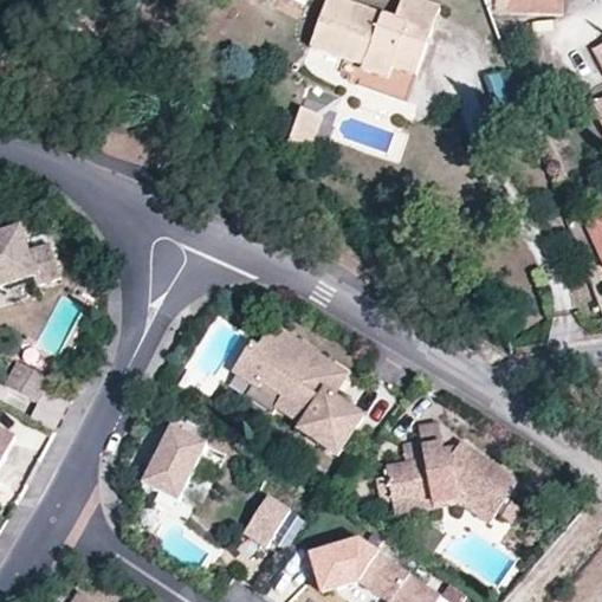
[(325,0),(311,41),(364,60),(362,66),(389,77),(394,64),(416,72),(440,6),(422,0),(397,0),(393,14),(353,0),(325,0)]
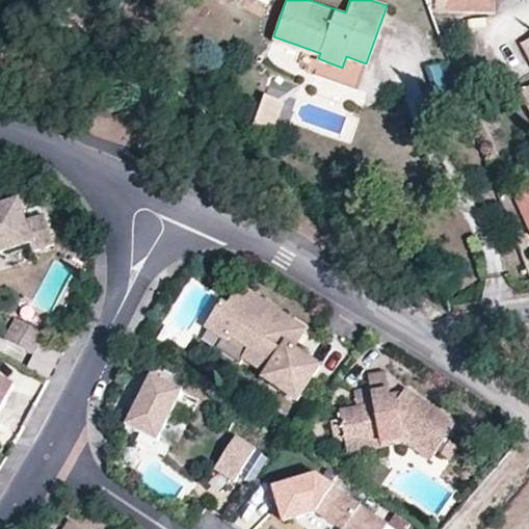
[(528,34),(517,42),(528,68),(528,84),(519,89),(528,108),(528,34)]
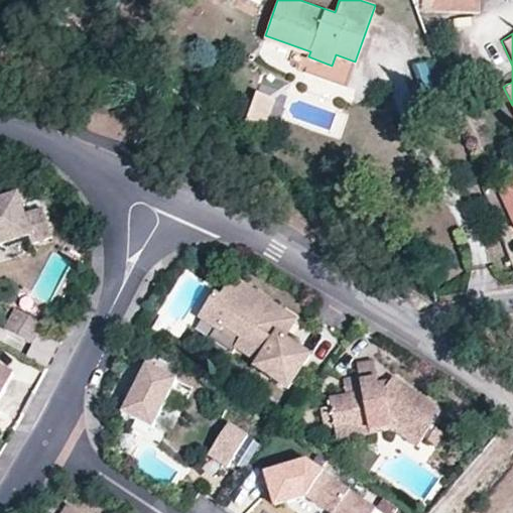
[(203,41),(185,50),(194,67),(211,58),(203,41)]
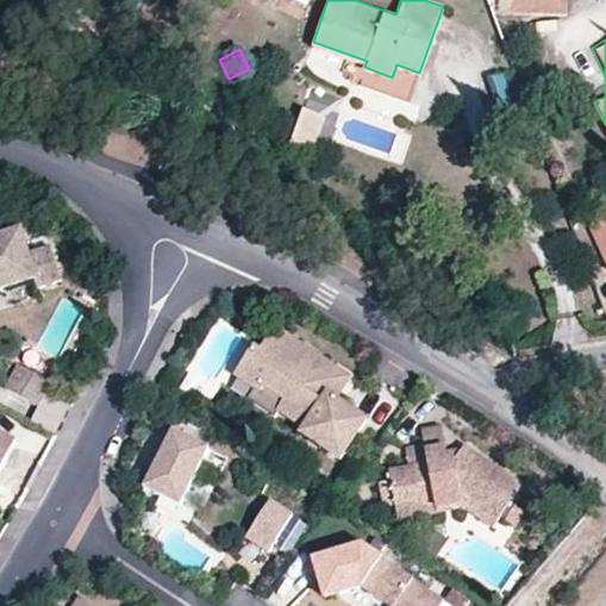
[(301,106),(288,141),(310,149),(323,113),(301,106)]
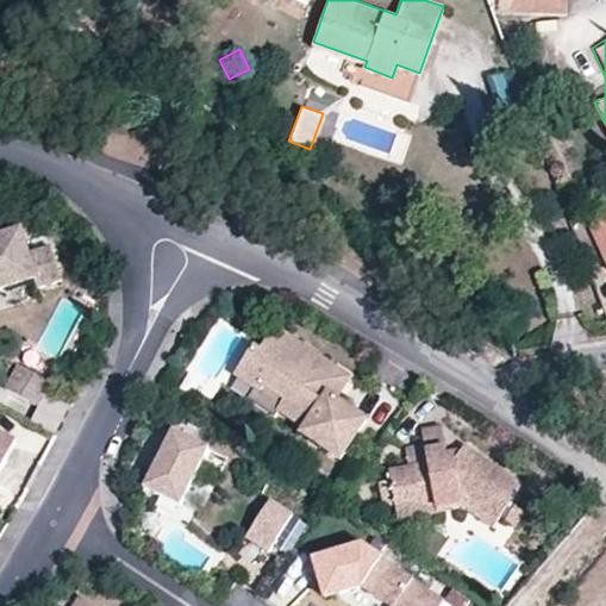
[(605,244),(605,207),(585,218),(599,248),(605,244)]
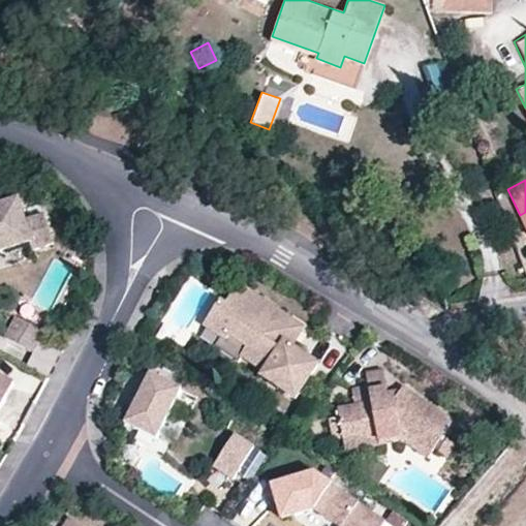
[(0,247),(28,239),(31,247),(52,240),(42,212),(23,218),(17,197),(0,202),(0,247)]
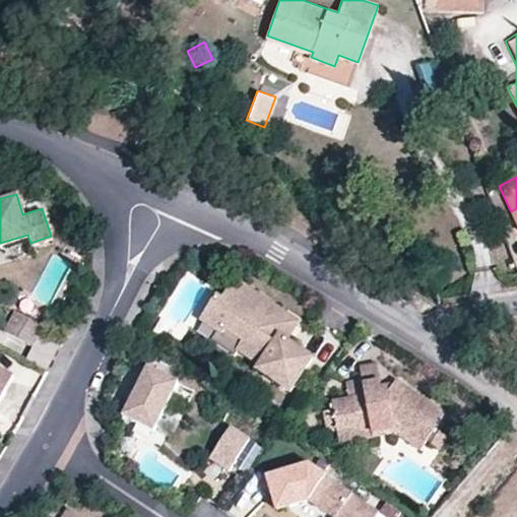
[(236,352),(238,353),(260,367),(257,371),(292,392),(312,359),(284,342),(287,336),(281,332),(278,320),(282,315),(230,282),(217,304),(212,300),(198,323),(215,334),(219,336),(222,331),(241,342),(236,352)]
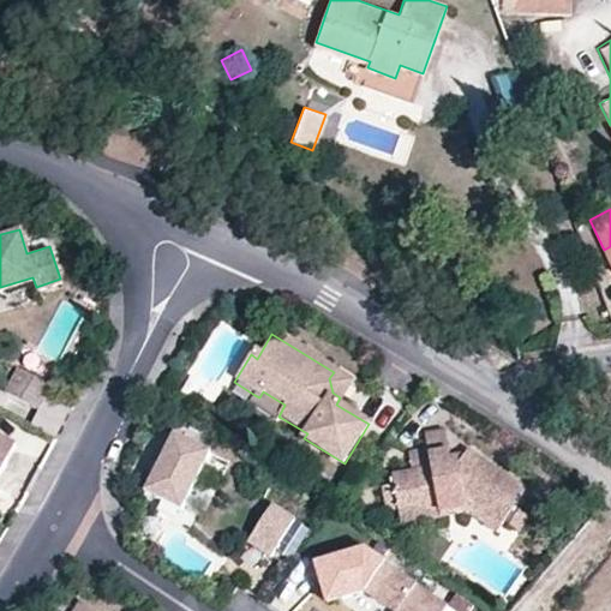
[(15,364),(1,388),(33,403),(46,381),(15,364)]
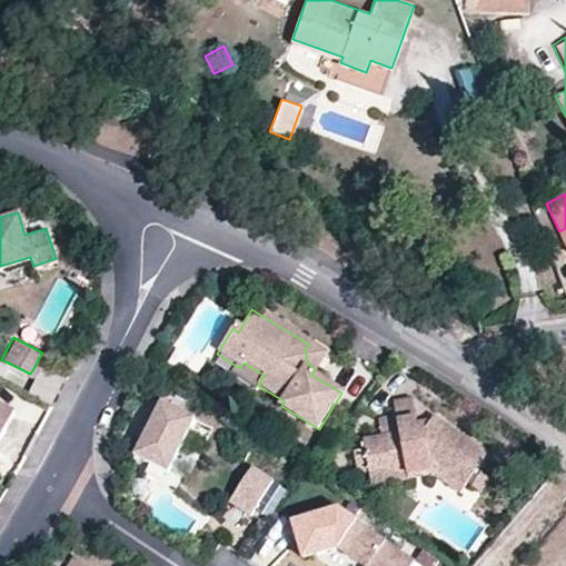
[(327,348),(309,345),(305,350),(308,364),(315,368),(327,348)]
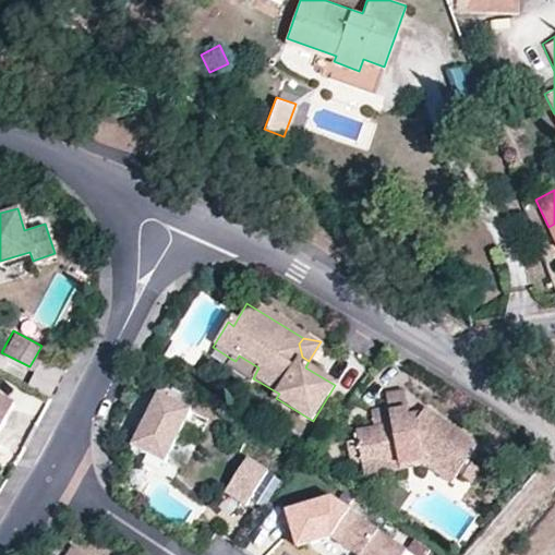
[(252,385),(255,379),(253,378),(258,368),(239,356),(236,361),(231,359),(226,370),(252,385)]
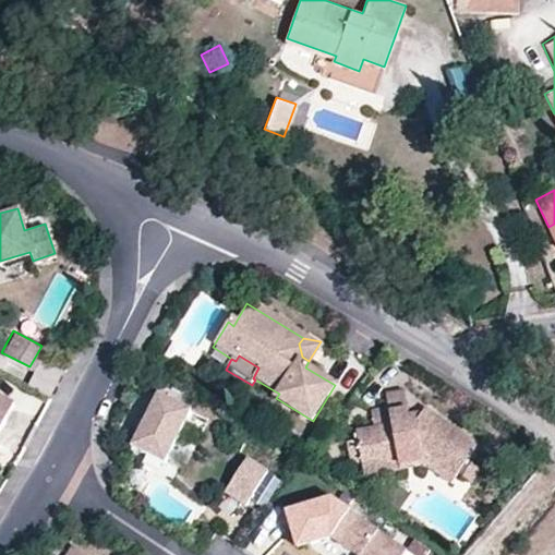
[(427,450),(459,466),(477,437),(424,405),(415,414),(405,386),(383,391),(386,403),(372,409),(374,426),(358,429),(365,460),(427,450)]
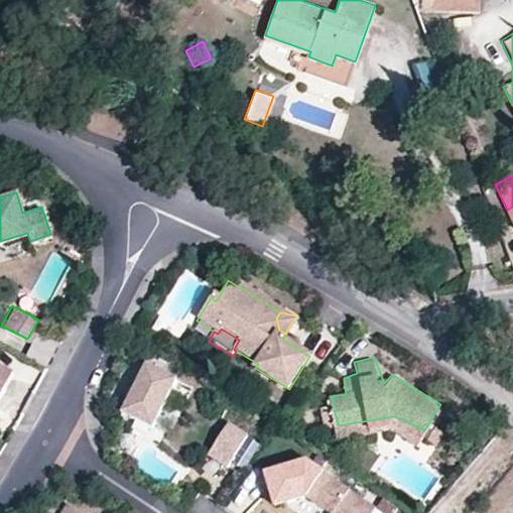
[(144,362),(119,410),(149,426),(151,423),(166,431),(188,390),(172,382),(174,378),(144,362)]
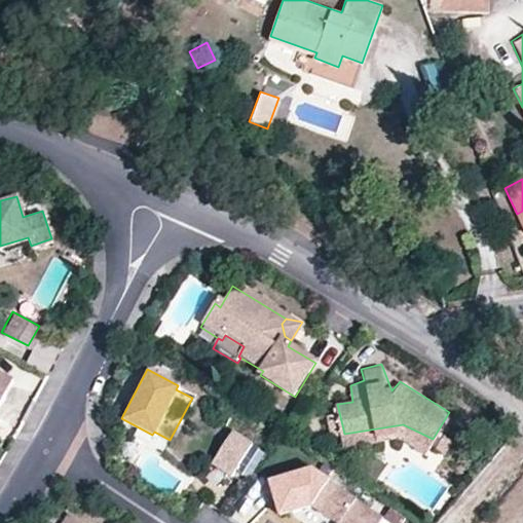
[(0,405),(14,378),(0,371),(0,405)]
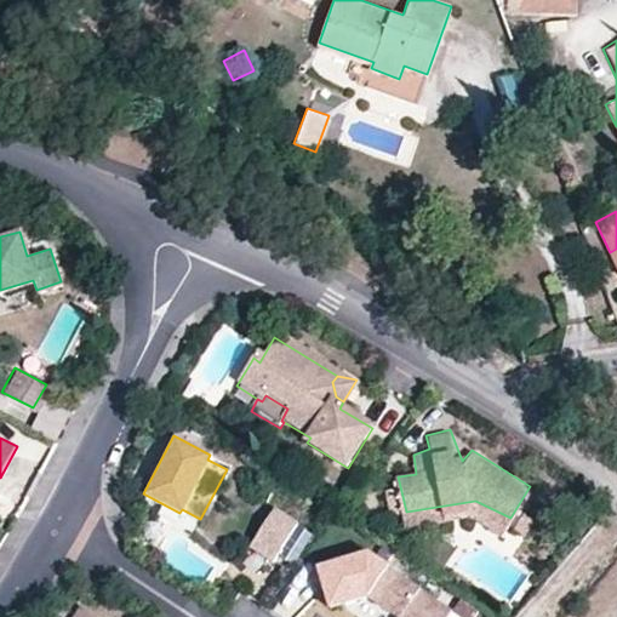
[(502,530),(510,518),(475,501),(406,512),(410,525),(470,513),(502,530)]
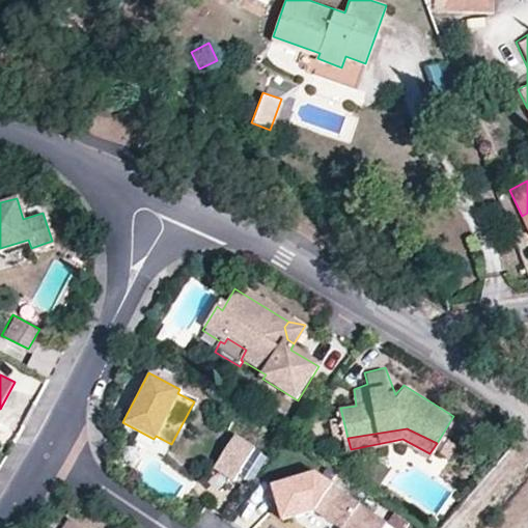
[(454,449),(463,435),(452,431),(445,444),(454,449)]
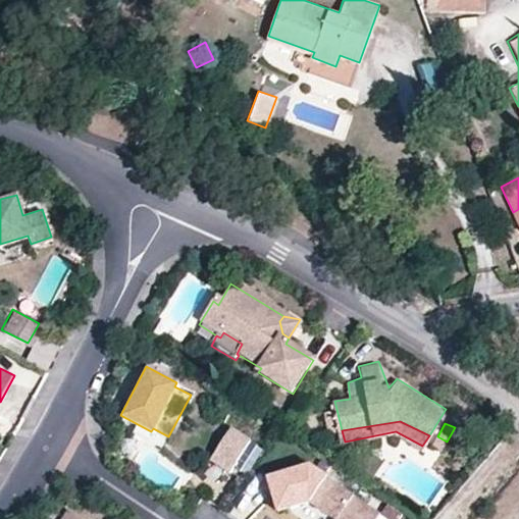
[(229,425),(209,458),(228,470),(249,437),(229,425)]
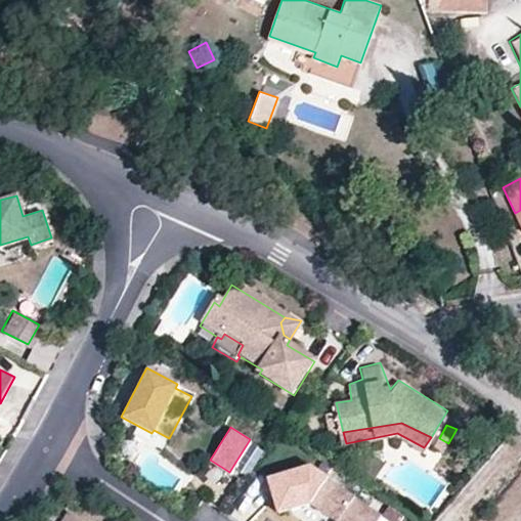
[(307,468),(267,481),(278,513),(308,503),(336,519),(335,520),(374,520),(380,512),(307,468)]
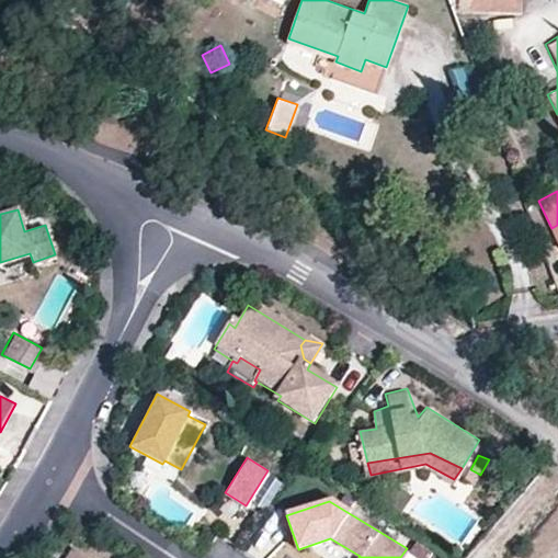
[(271,526),(246,538),(253,556),(279,544),(271,526)]
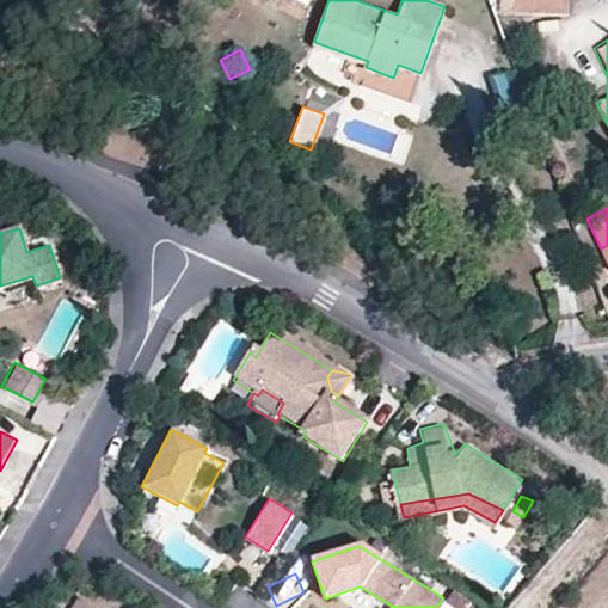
[(96,607),(78,597),(71,607),(96,607)]
